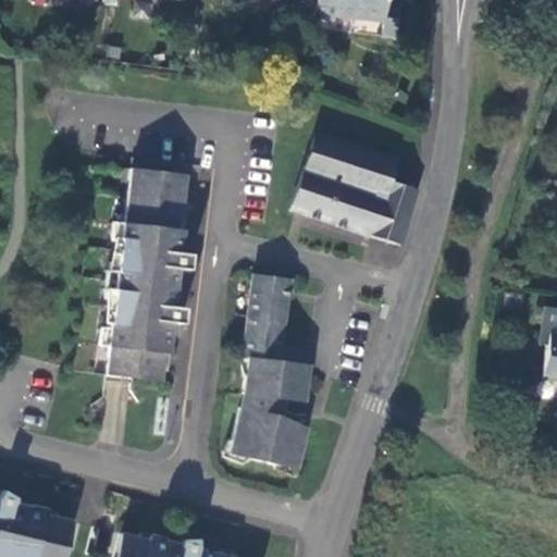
[(313,0),(312,14),(312,21),(332,23),(332,16),(381,23),(380,39),(394,40),(397,16),(383,13),(384,0),(313,0)]
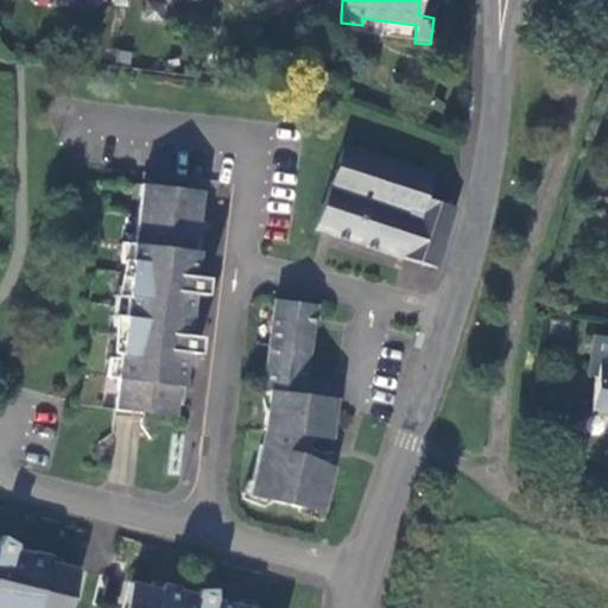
[(439,268),(460,208),(434,200),(441,178),(344,146),(320,229),(439,268)]
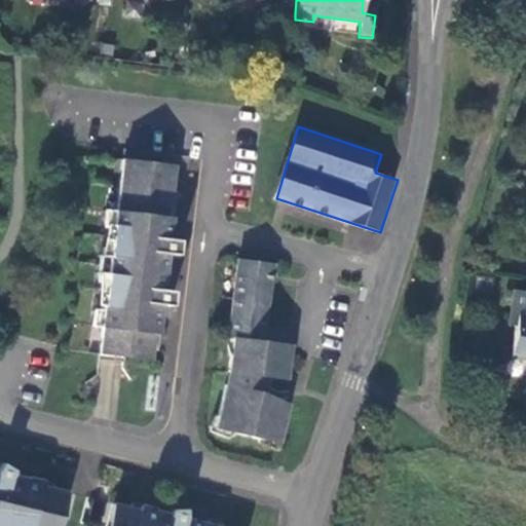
[(104,328),(101,355),(127,359),(127,357),(153,361),(155,348),(156,348),(156,334),(159,334),(163,305),(173,306),(174,290),(164,288),(168,256),(179,257),(180,240),(170,239),(173,220),(170,220),(173,194),(175,167),(150,164),(151,162),(124,158),(118,211),(115,211),(102,328),(104,328)]
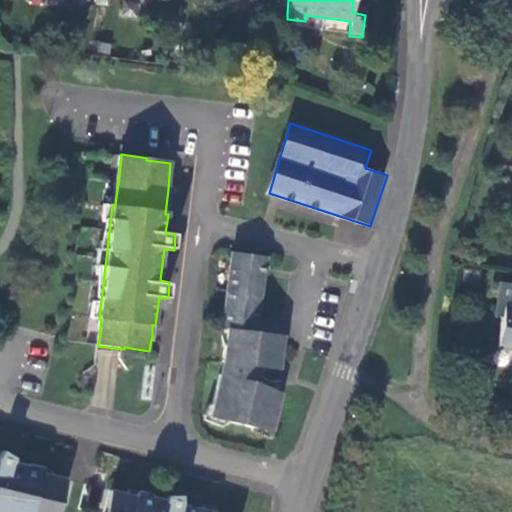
[(235,250),(225,327),(226,327),(258,330),(260,315),(268,255),(235,250)]
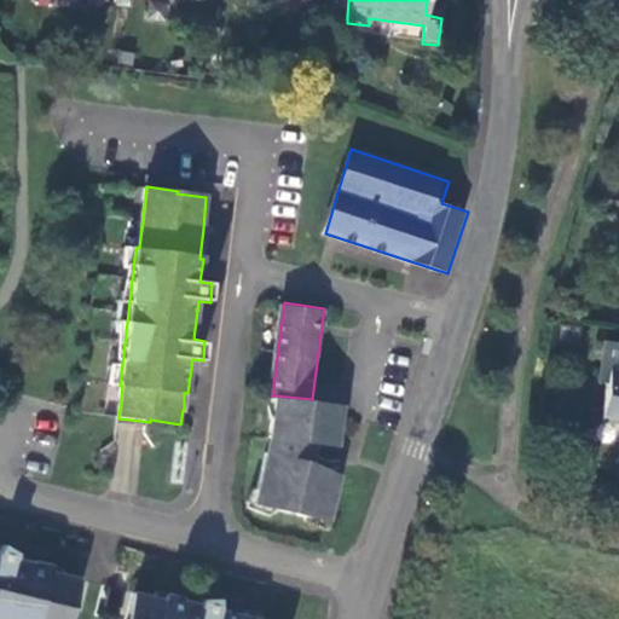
[(612,387),(608,417),(618,418),(618,345),(611,343),(605,386),(612,387)]
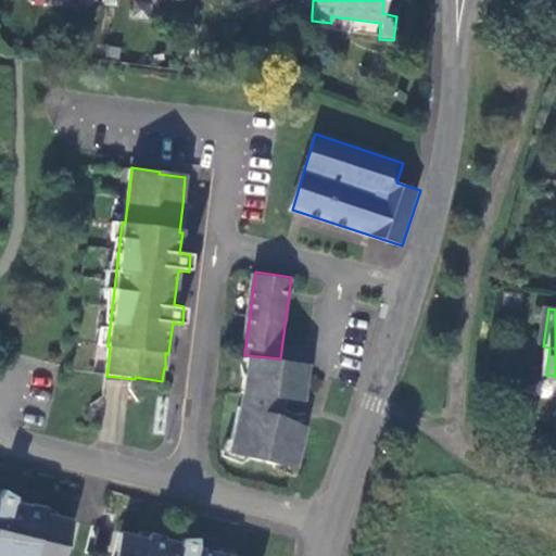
[(239,406),(232,437),(229,452),(297,469),(307,427),(276,414),(273,425),(265,422),(269,407),(273,408),(276,396),(287,397),(306,399),(310,369),(312,346),(282,342),(280,358),(245,355),(244,355),(244,356),(249,357),(243,392),(250,393),(248,406),(239,406)]
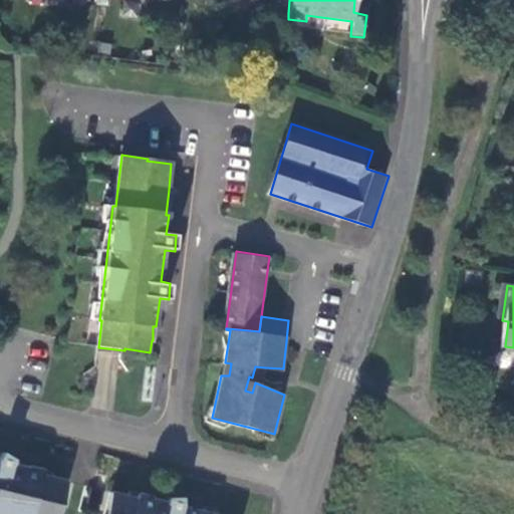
[(0,513),(60,513),(68,480),(43,474),(44,470),(30,466),(30,468),(14,464),(15,459),(4,454),(0,458),(0,513)]
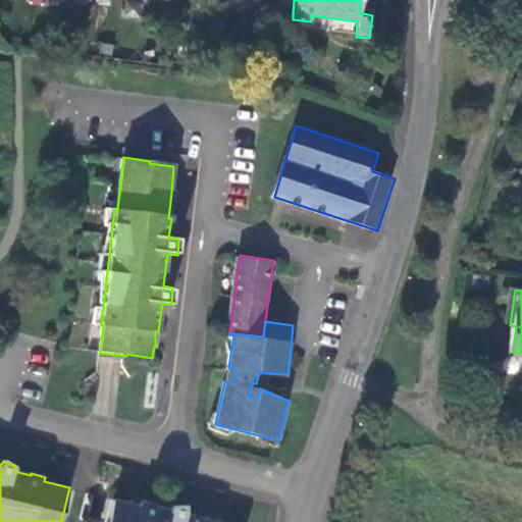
[(219,521),(220,519),(219,519),(219,521),(189,514),(187,506),(173,506),(174,511),(156,506),(156,505),(141,501),(141,505),(114,499),(108,521),(219,521)]
